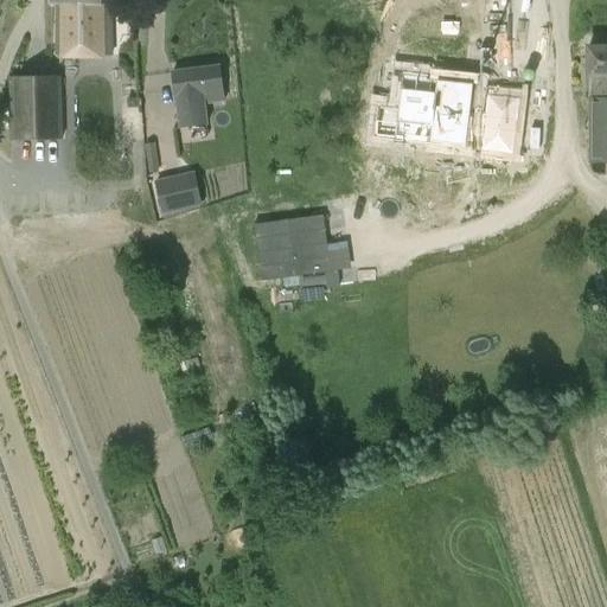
[(51,0),(51,4),(57,4),(57,57),(112,56),(110,0),(51,0)]
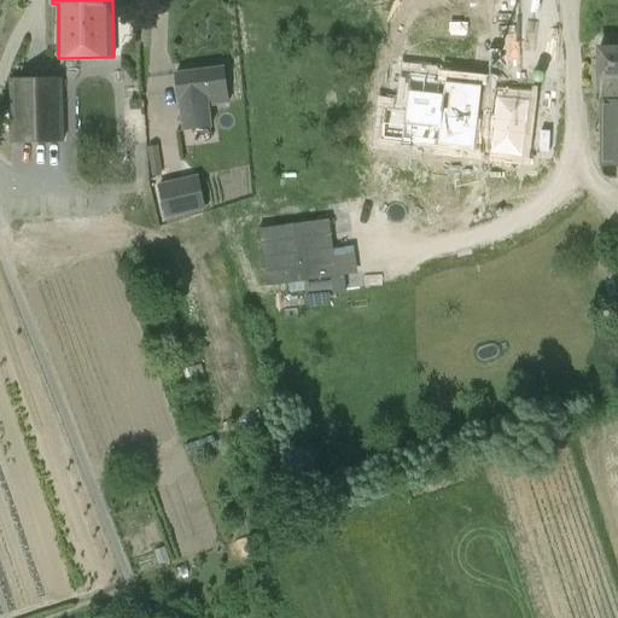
[(600,101),(617,101),(617,48),(599,48),(599,79),(600,79),(600,101)]
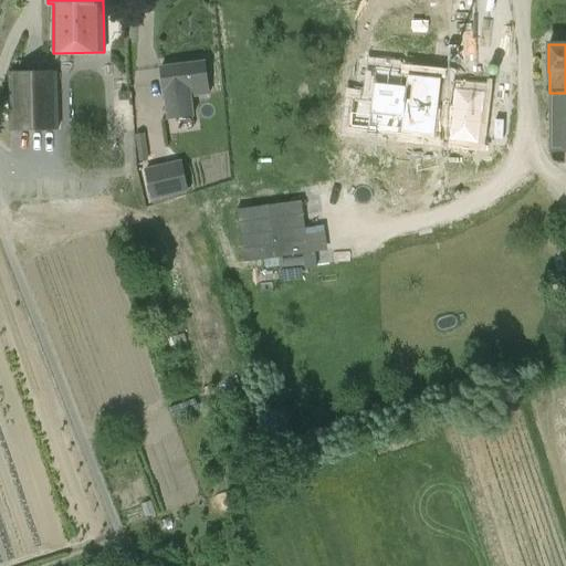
[(191,97),(209,94),(205,62),(160,67),(168,121),(194,117),(191,97)]
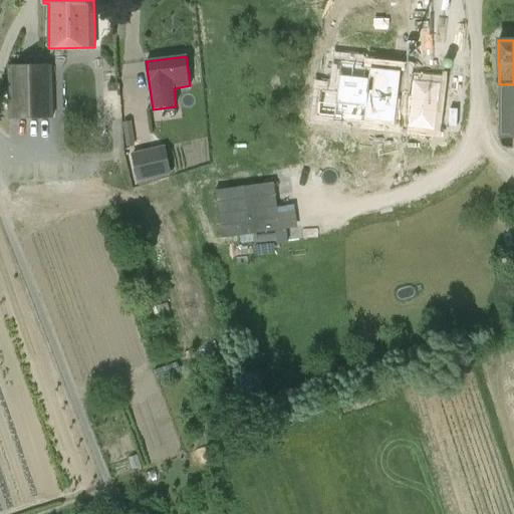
[(8,66),(9,95),(9,118),(54,117),(52,64),(8,66)]
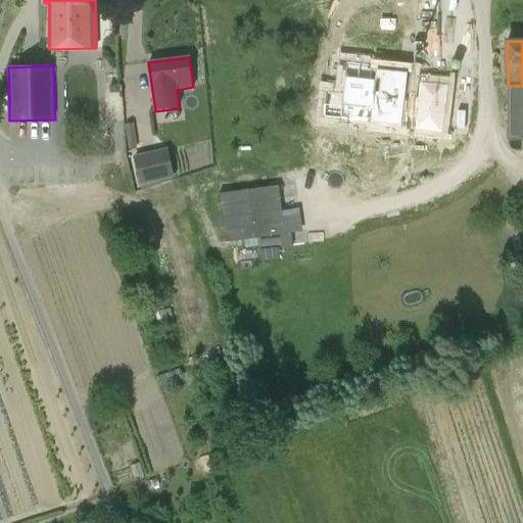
[(328,92),(324,119),(371,124),(377,69),(347,65),(343,94),(328,92)]
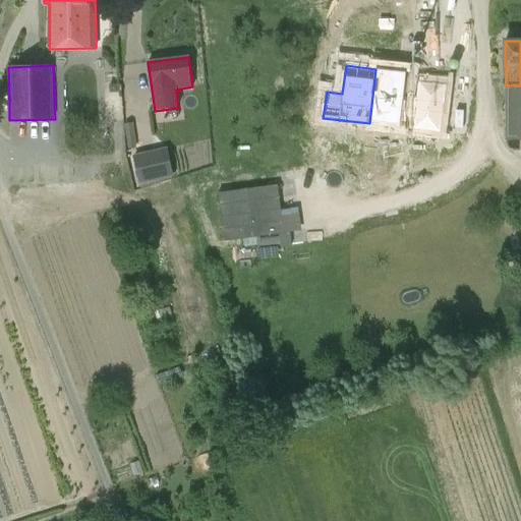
[(407,72),(375,69),(369,123),(400,126),(401,116),(440,120),(444,87),(420,83),(418,99),(403,98),(407,72)]
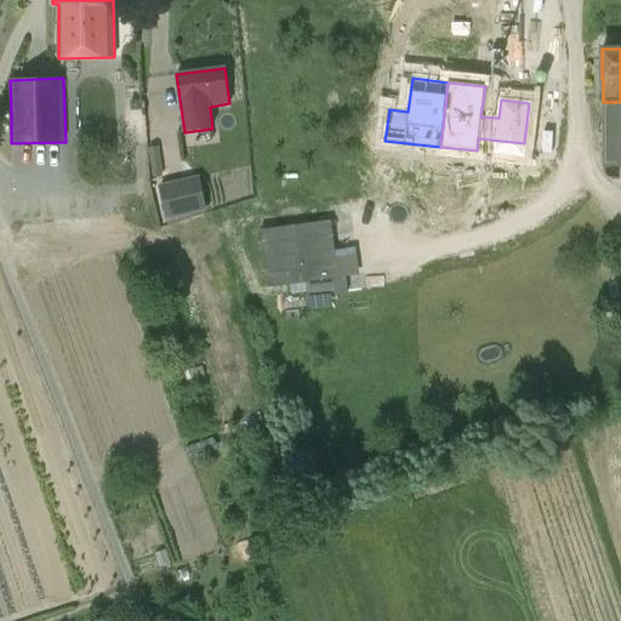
[(620,166),(620,102),(603,102),(603,167),(620,166)]
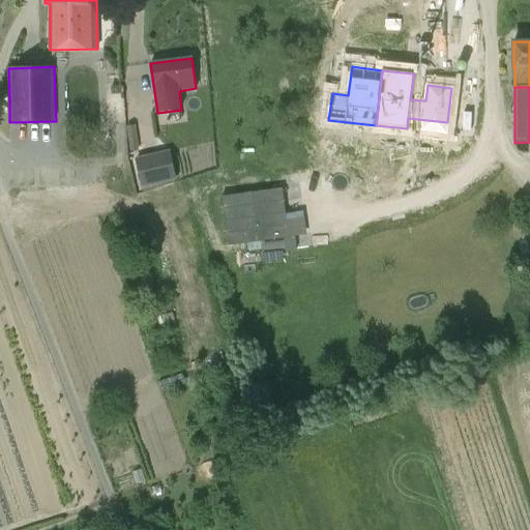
[(362,189),(385,192),(389,160),(430,165),(432,137),(369,130),(362,189)]
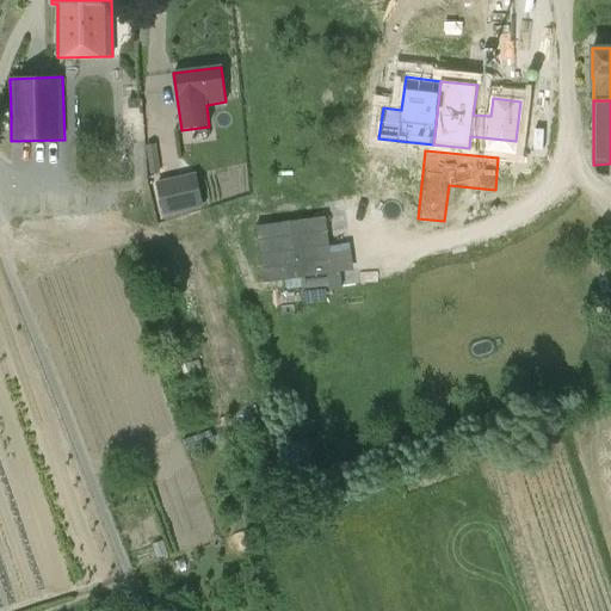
[(202,205),(195,176),(181,178),(158,184),(164,215),(189,209),(202,205)]
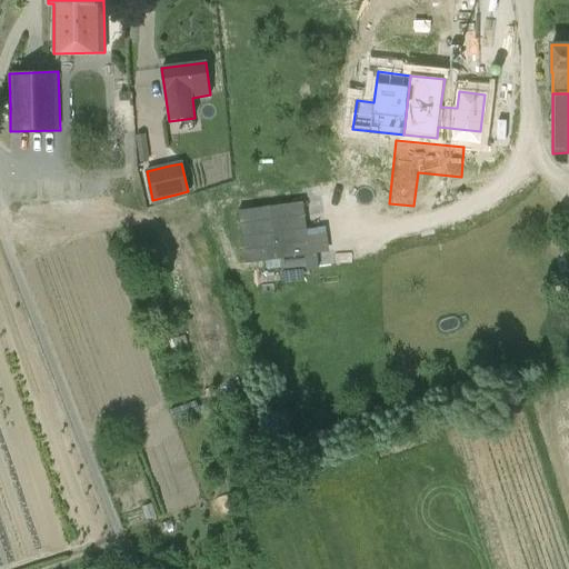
[(303,202),(238,210),(245,262),(266,260),(281,258),(310,255),(307,229),(303,202)]
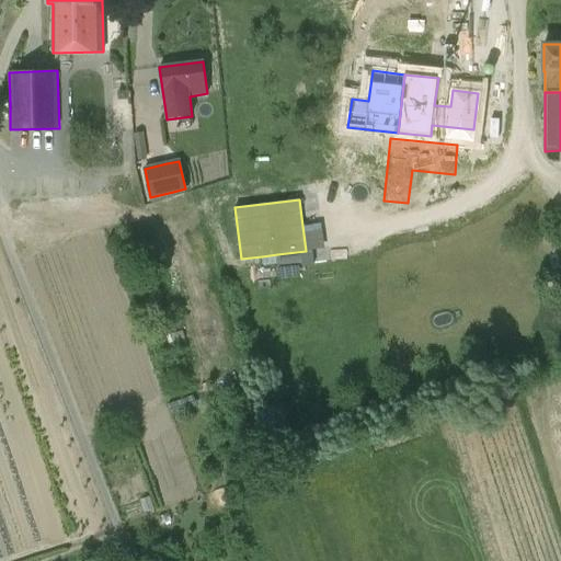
[(150,560),(155,560),(149,547),(140,550),(144,560),(150,560)]
